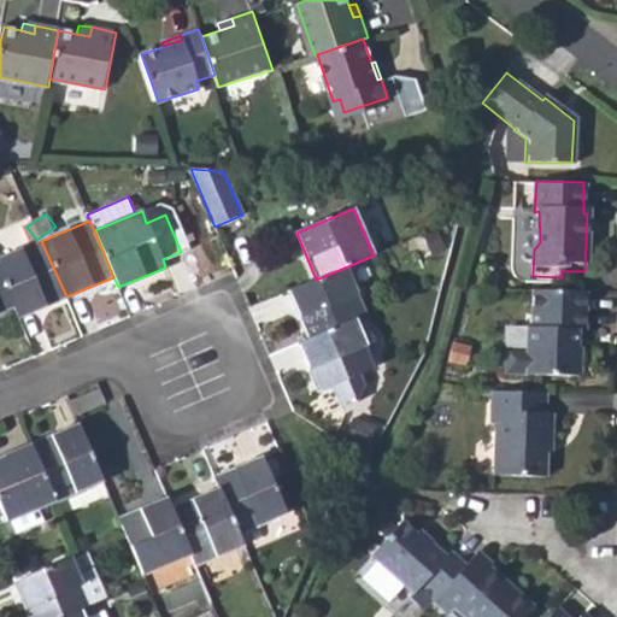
[(18,317),(66,297),(41,241),(0,257),(0,274),(15,306),(18,317)]
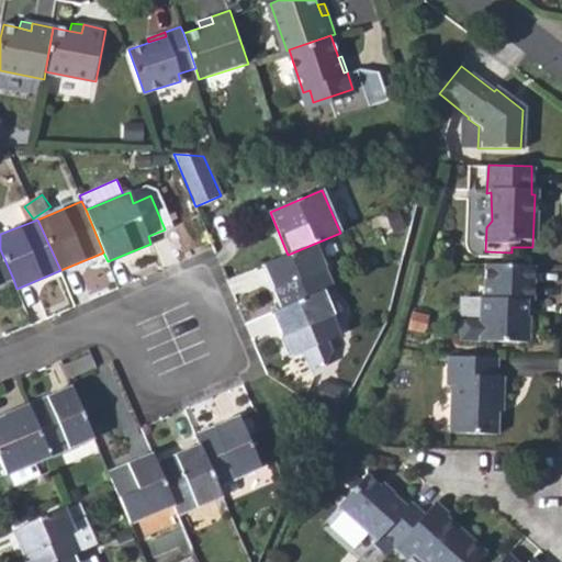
[(263,265),(281,308),(323,291),(333,287),(314,244),(288,255),(263,265)]
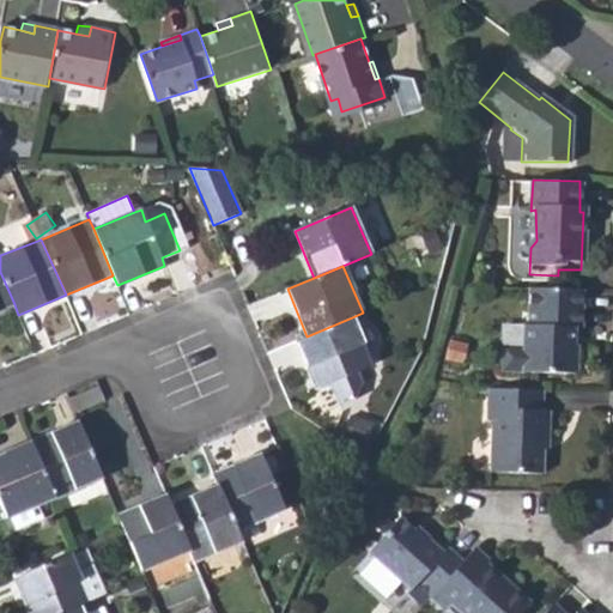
[(0,309),(14,304),(0,272),(0,309)]
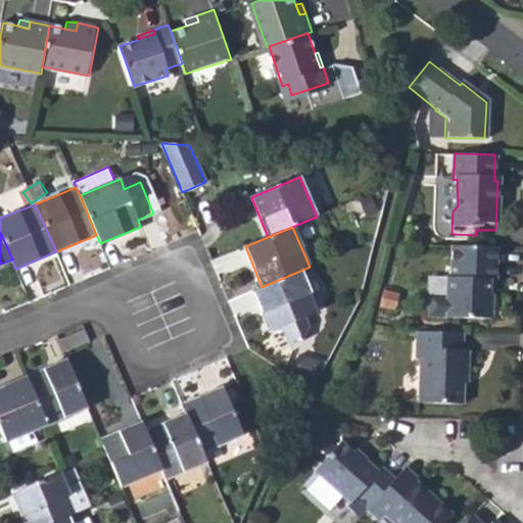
[(491,318),(492,294),(488,293),(489,282),(496,282),(497,246),(454,245),(453,280),(444,279),(444,295),(426,294),(425,317),(465,318),(491,318)]
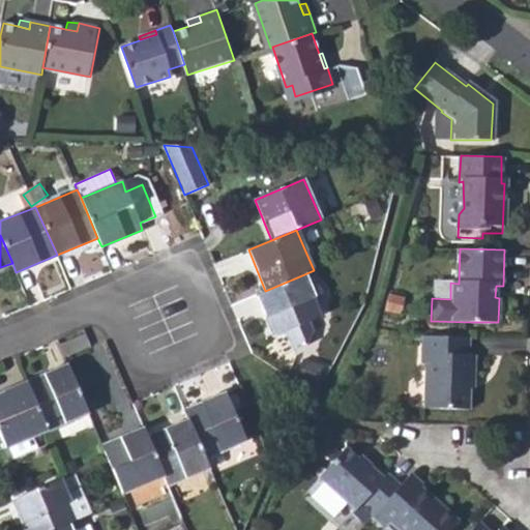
[(265,291),(257,294),(262,310),(267,307),(277,333),(286,330),(293,350),(305,345),(314,330),(310,321),(322,316),(304,274),(265,291)]
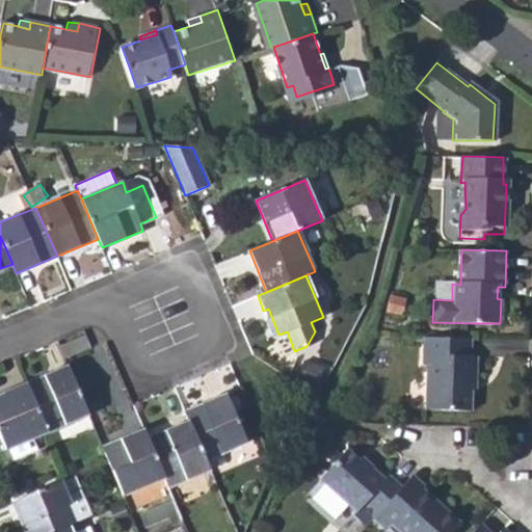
[(268,309),(263,311),(274,337),(278,335),(268,309)]
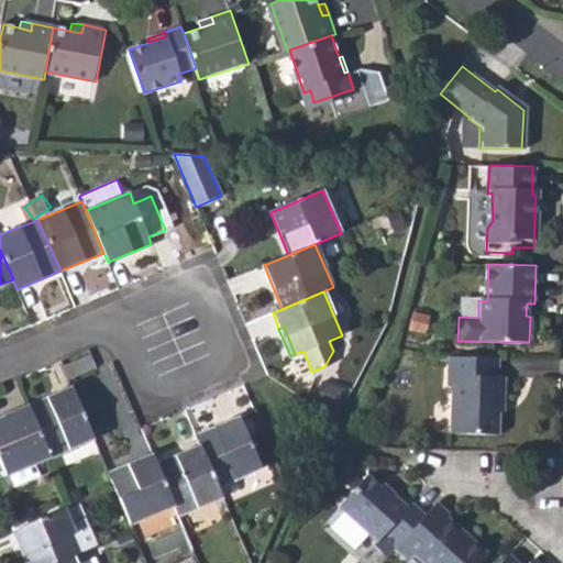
[(498,377),(498,357),(449,356),(448,386),(451,386),(451,433),(498,434),(499,397),(503,397),(503,377),(498,377)]
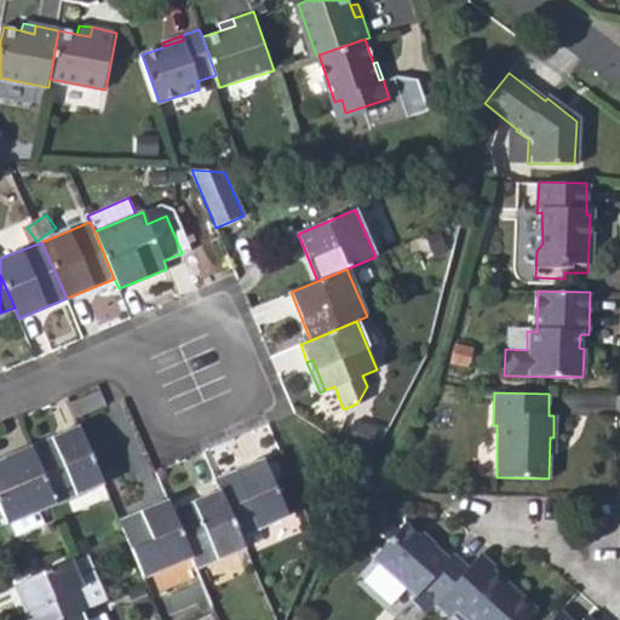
[(80,426),(32,447),(56,503),(103,483),(80,426)]
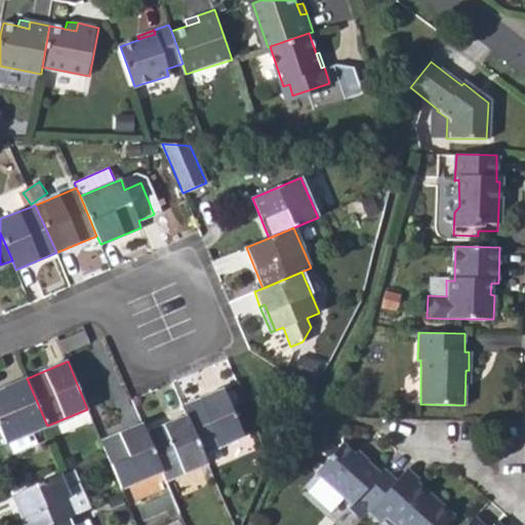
[(0,430),(5,443),(47,426),(27,378),(0,389),(0,430)]
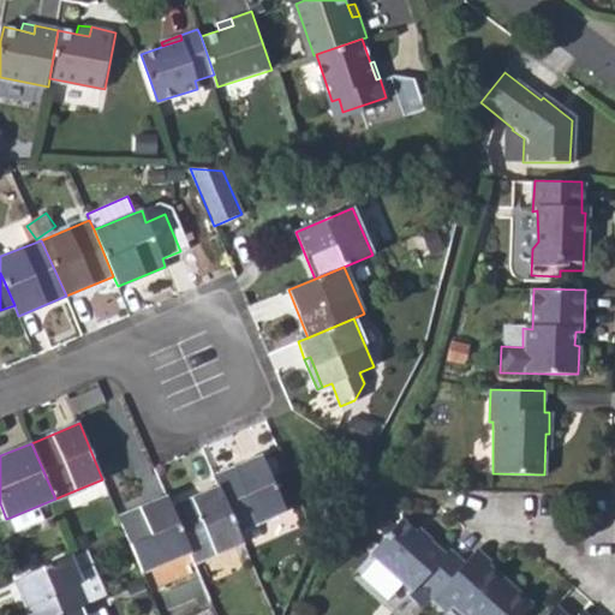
[(214,475),(219,487),(239,532),(286,512),(261,455),(214,475)]
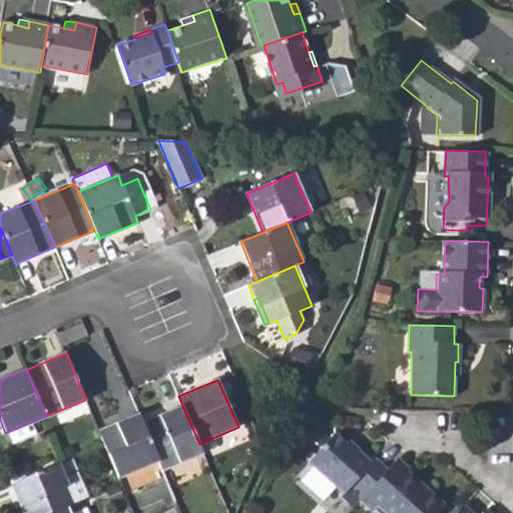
[(182,406),(142,423),(159,461),(163,471),(203,454),(199,444),(182,406)]
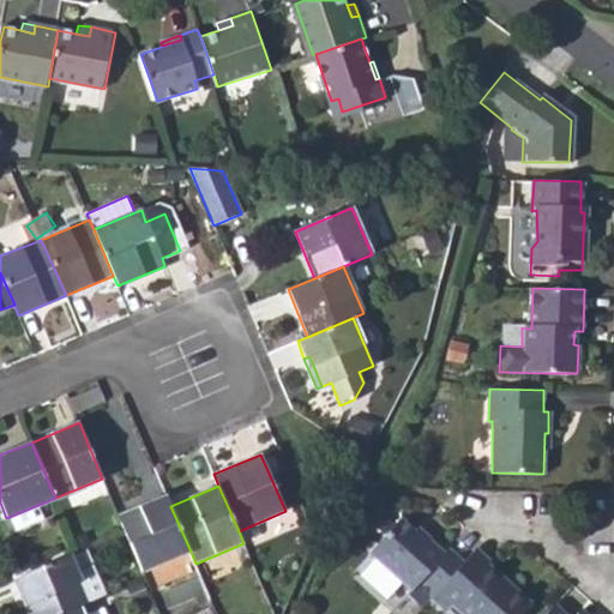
[(140,573),(191,552),(170,506),(166,495),(118,516),(125,533),(140,573)]
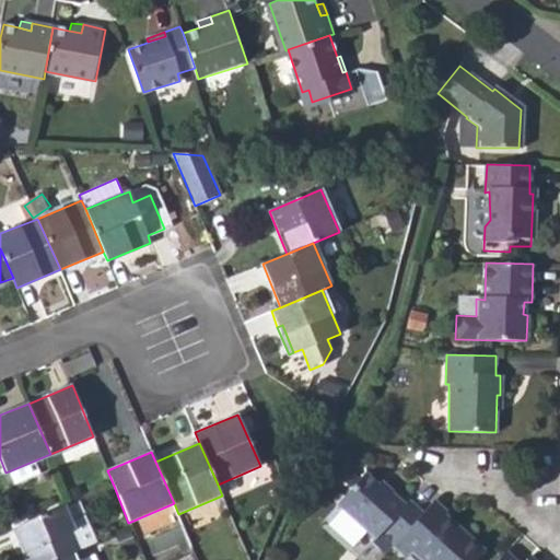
[(339,505),(378,538),(383,533),(396,544),(423,514),(428,510),(415,498),(409,503),(398,492),(395,497),(382,485),(368,471),(339,505)]
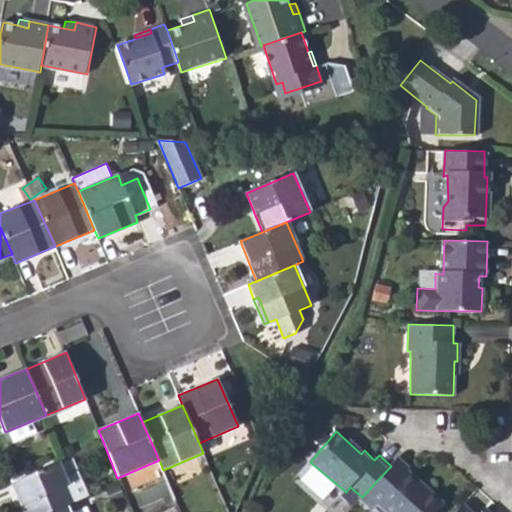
[(349,443),(361,454),(364,450),(351,439),(349,443)]
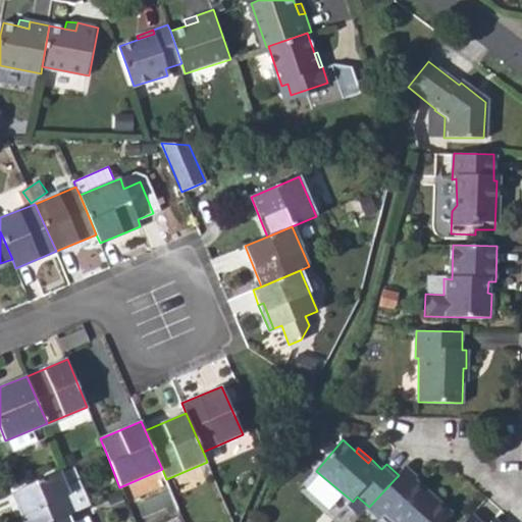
[(395,479),(406,487),(413,479),(416,477),(405,467),(399,475),(395,479)]
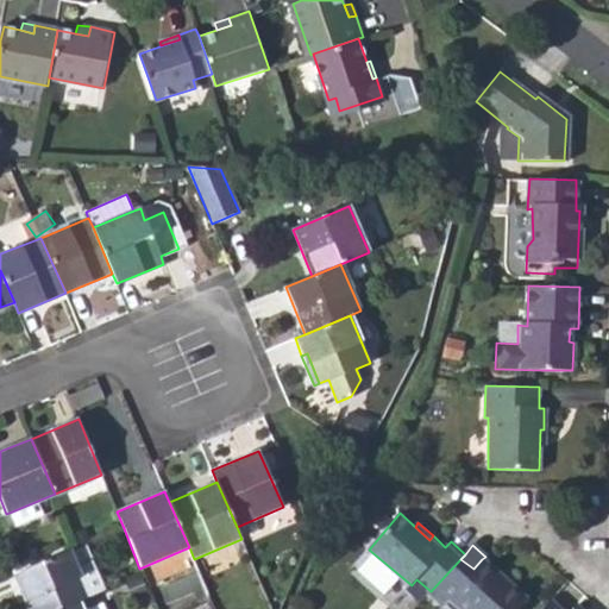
[(13,575),(27,608),(64,608),(80,603),(90,598),(70,551),(13,575)]
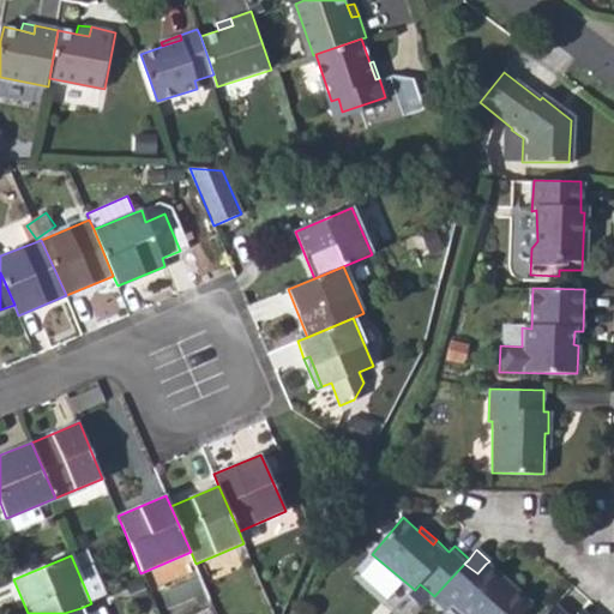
[(518,613),(529,602),(486,564),(477,573),(464,564),(434,596),(432,600),(444,611),(450,603),(461,613),(518,613)]
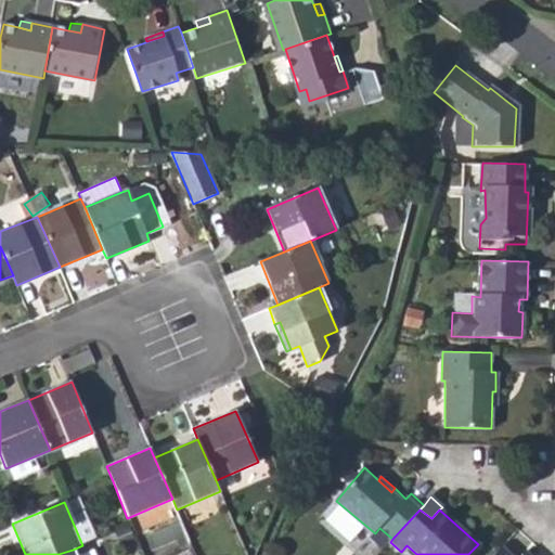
[(145,536),(152,550),(178,539),(172,525),(145,536)]
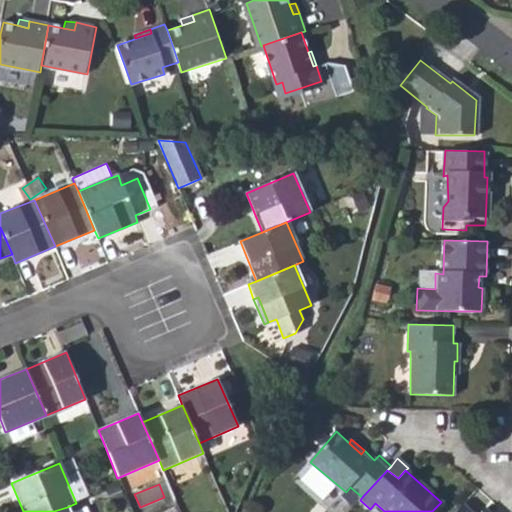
[(475,511),(465,502),(456,511),(475,511)]
